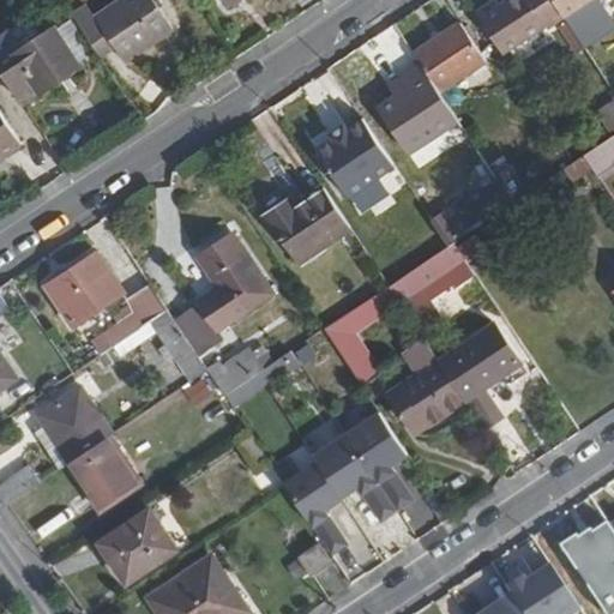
[(170,30),(150,0),(125,0),(101,16),(89,0),(85,0),(68,12),(100,60),(115,50),(124,61),(170,30)]
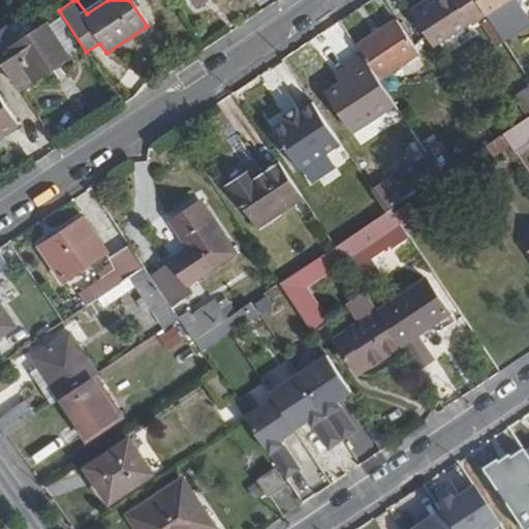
[(485,16),(473,0),(438,0),(429,6),(425,1),(408,12),(431,47),(467,22),(469,25),(485,16)]
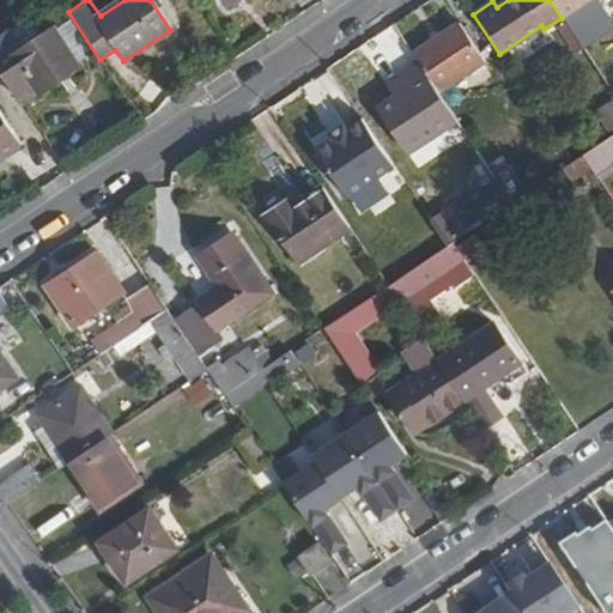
[(593,0),(548,0),(562,18),(563,20),(593,0)]
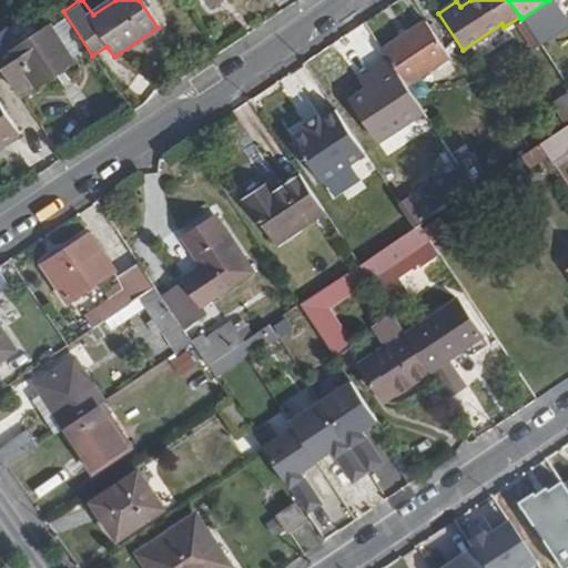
[(447,59),(425,23),(382,51),(405,88),(447,59)]
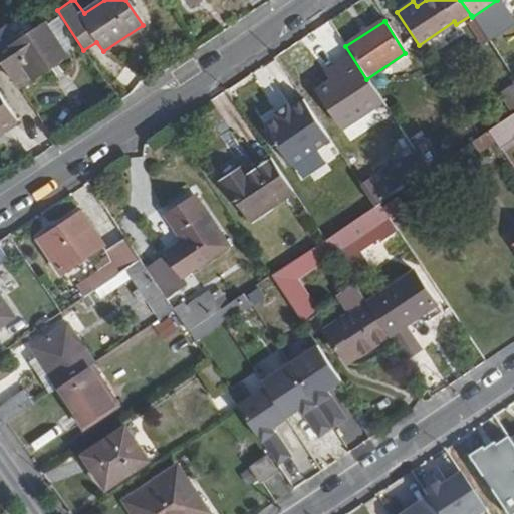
[(63,56),(42,23),(0,49),(0,60),(16,84),(29,75),(31,78),(63,56)]
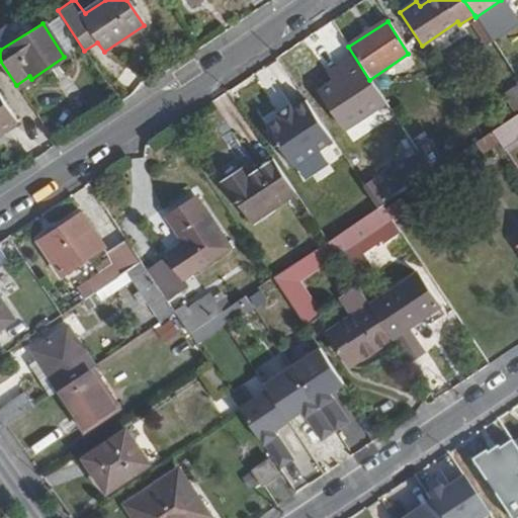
[(321,123),(294,82),(255,108),(281,150),(321,123)]
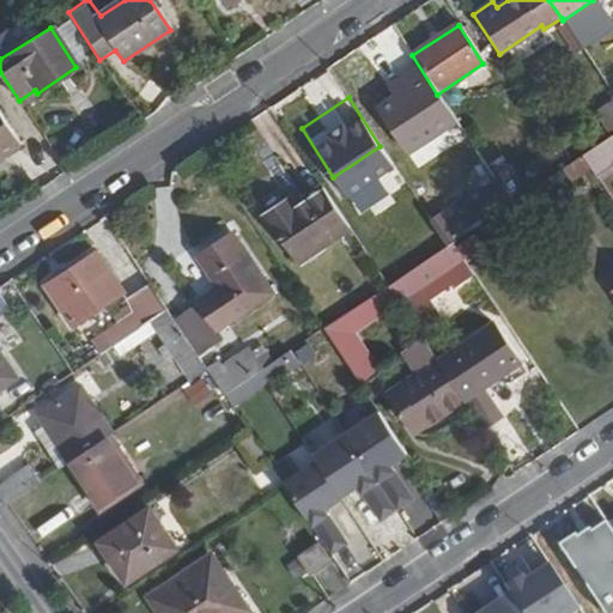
[(612,98),(593,110),(607,133),(612,128),(612,98)]
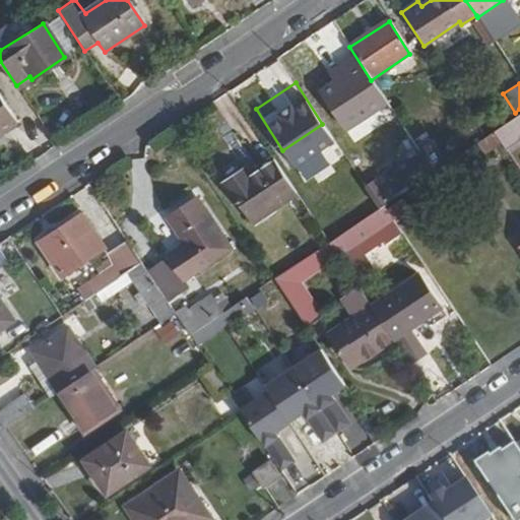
[(0,134),(16,124),(0,98),(0,134)]
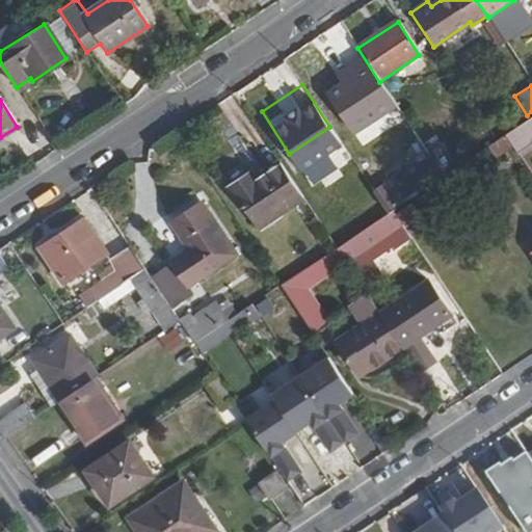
[(531,141),(531,115),(502,135),(514,153),(531,141)]
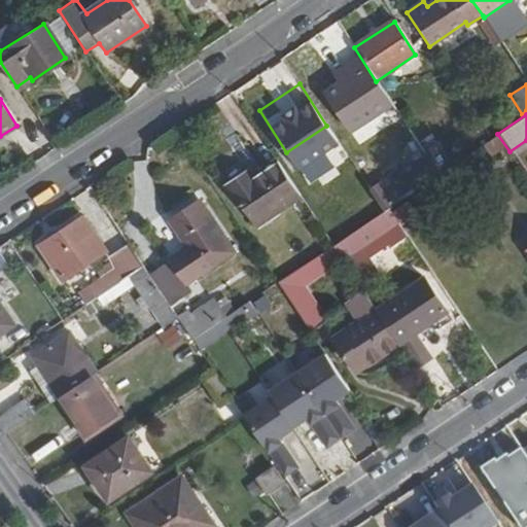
[(383,211),(437,175),(405,125),(398,130),(420,162),(414,166),(416,170),(402,178),(397,170),(369,188),(383,211)]
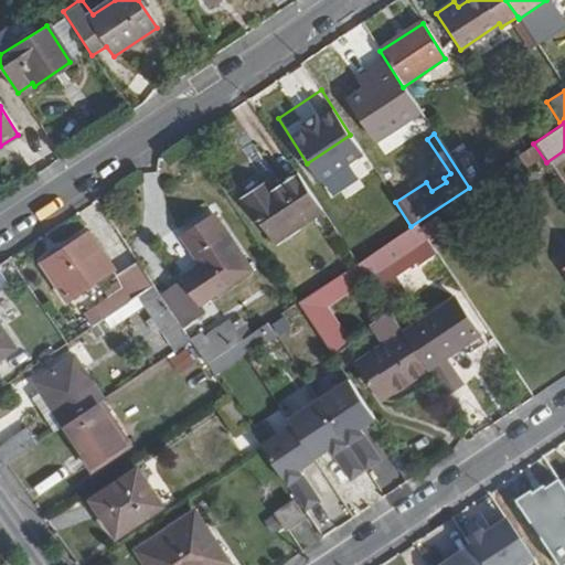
[(321,211),(296,173),(268,191),(263,183),(243,196),(273,243),(321,211)]
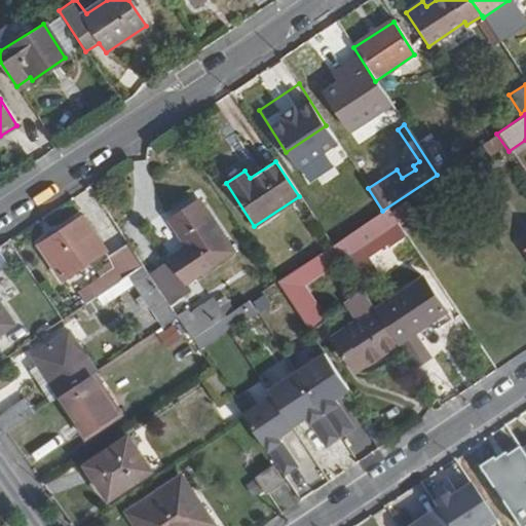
[(229,252),(197,201),(168,221),(185,247),(147,273),(162,297),(229,252)]
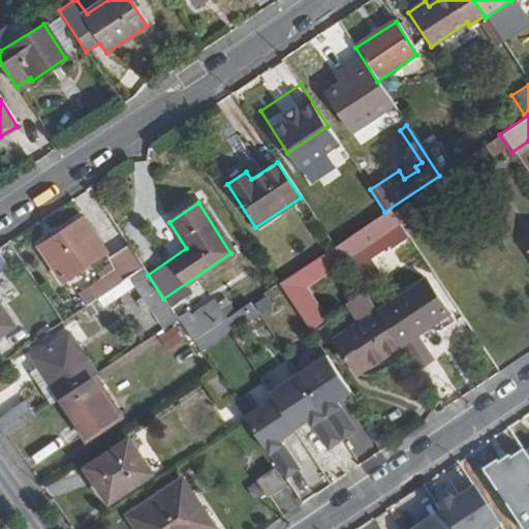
[(393,210),(400,226),(414,219),(407,204),(393,210)]
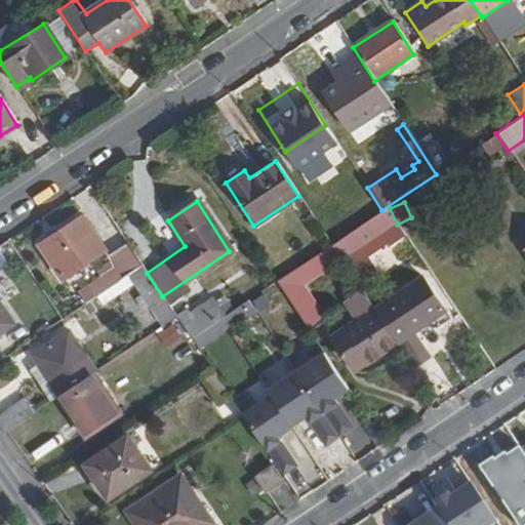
[(105,250),(81,215),(38,244),(61,280),(105,250)]
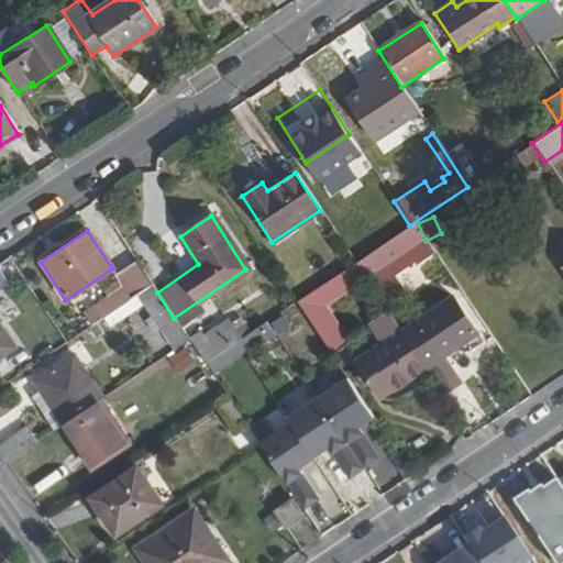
[(403,253),(392,238),(356,261),(366,276),(403,253)]
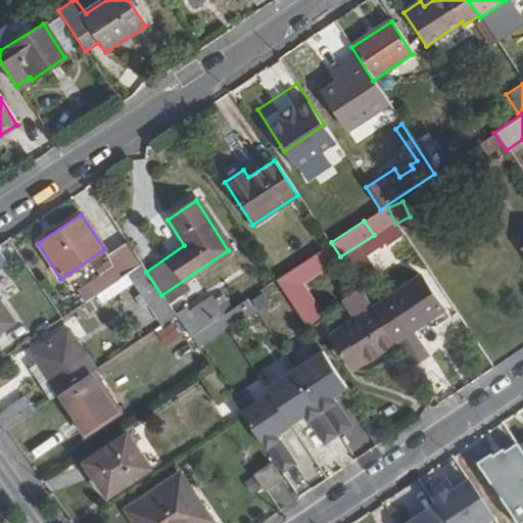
[(409,238),(369,250),(375,269),(414,256),(409,238)]
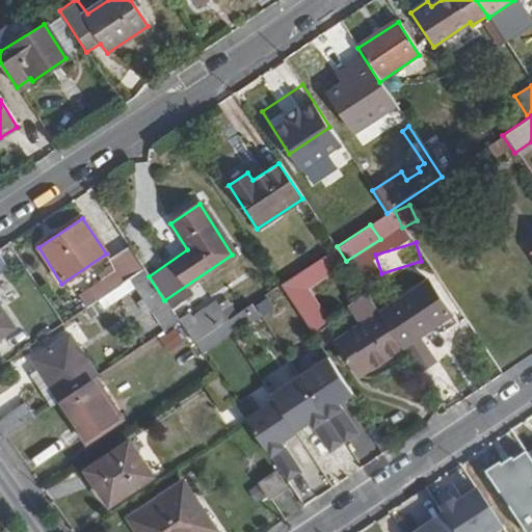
[(304,292),(346,264),(335,247),(277,286),(295,312),(311,301),(304,292)]
